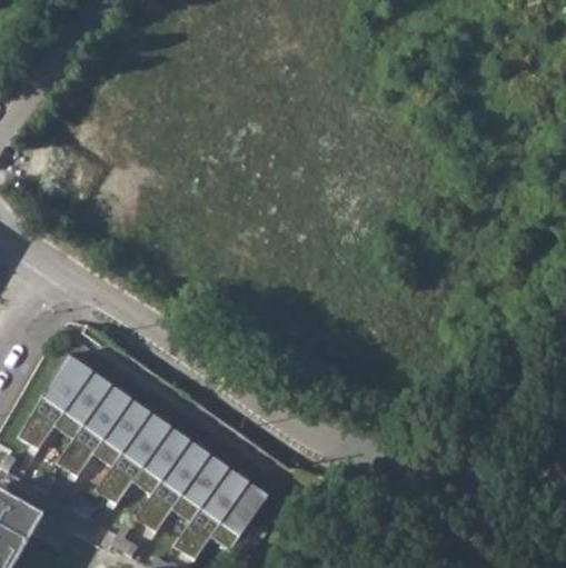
[(38,405),(19,436),(40,449),(56,426),(73,438),(77,434),(83,425),(112,384),(69,354),(43,396),(57,406),(51,415),(38,405)]
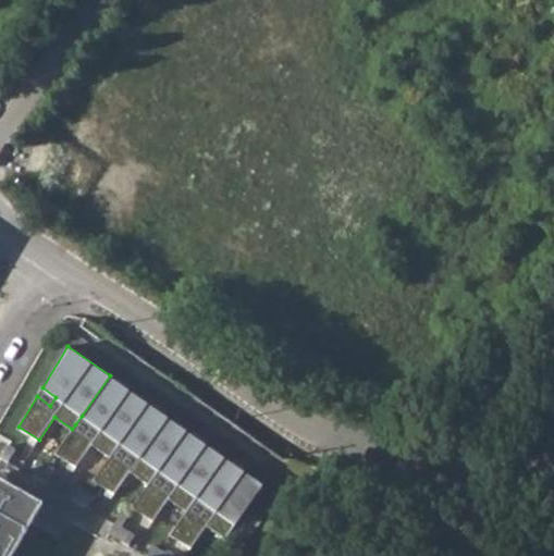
[(148,403),(110,375),(82,416),(95,424),(89,433),(75,424),(72,429),(56,453),(77,466),(93,444),(110,456),(113,452),(120,443),(148,403)]
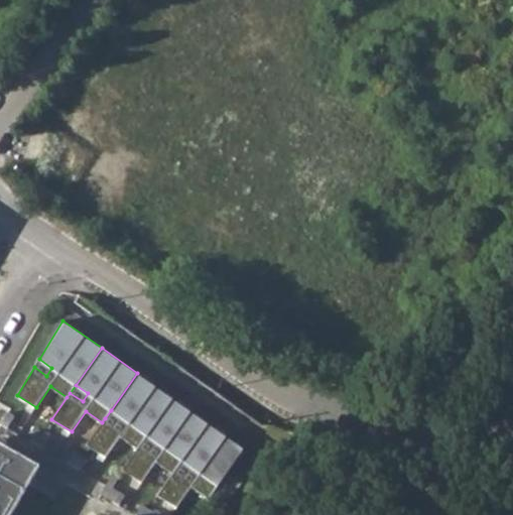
[(105,418),(102,422),(87,444),(107,457),(121,436),(137,448),(140,443),(146,435),(172,398),(137,373),(111,410),(123,418),(117,427),(105,418)]
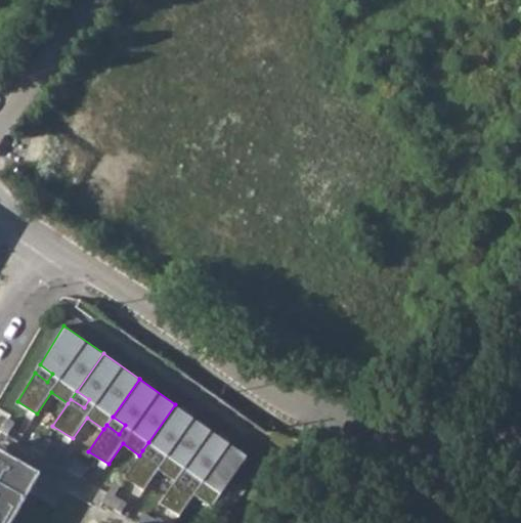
[(211,429),(175,404),(148,442),(161,451),(156,460),(142,450),(139,455),(124,478),(144,490),(159,470),(175,481),(178,476),(184,468),(211,429)]
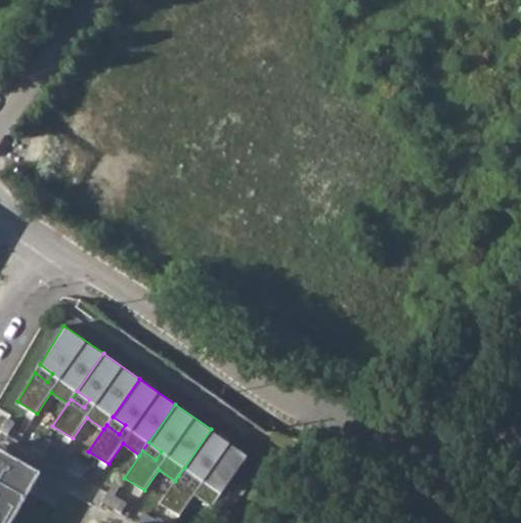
[(250,456),(211,429),(184,468),(197,477),(190,485),(178,476),(175,481),(159,504),(180,516),(197,494),(214,507),(250,456)]
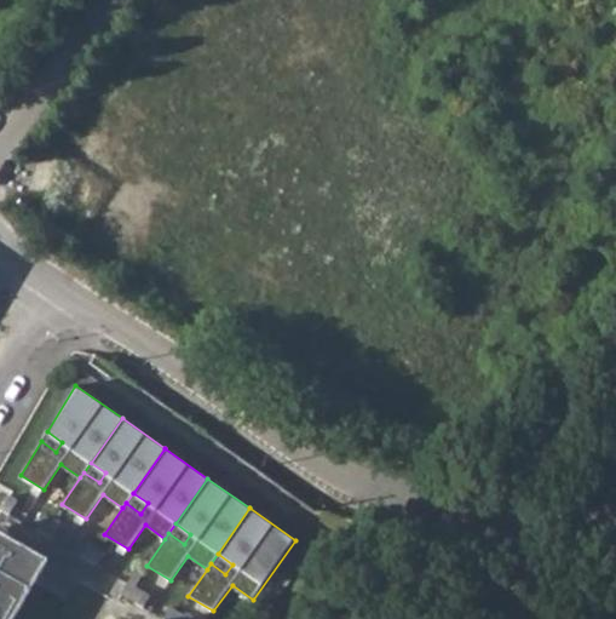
[(53,548),(72,529),(56,515),(39,534),(53,548)]
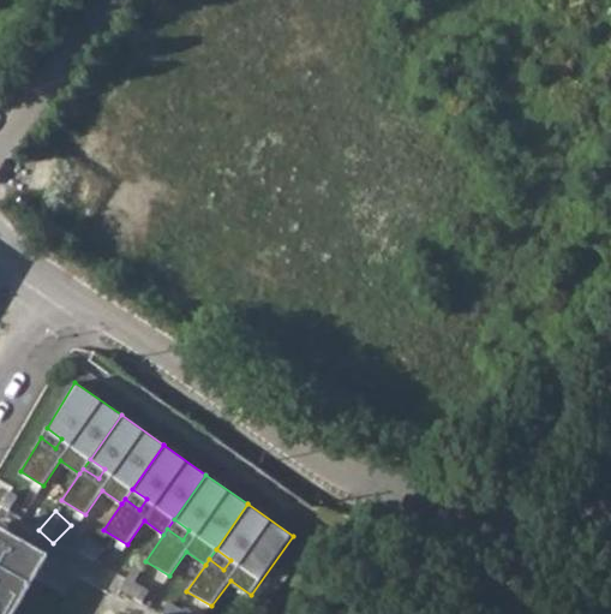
[(79,573),(0,526),(0,528),(9,534),(0,548),(0,613),(13,613),(36,576),(67,594),(79,573)]
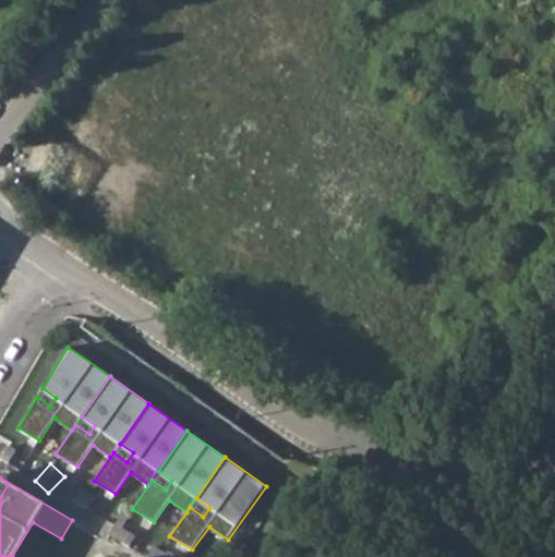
[(127,531),(119,525),(112,536),(120,541),(127,531)]
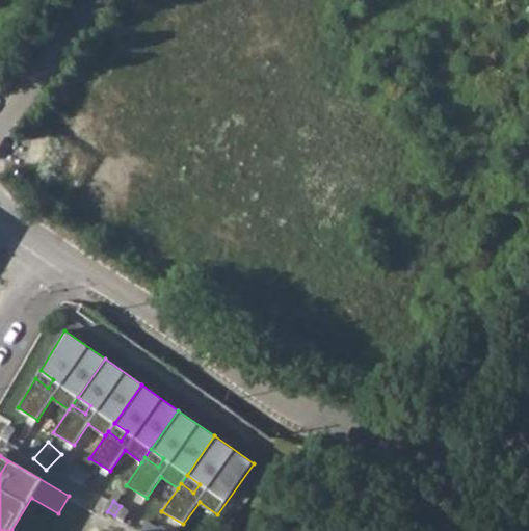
[(149,530),(153,525),(137,515),(131,526),(140,530),(149,530)]
